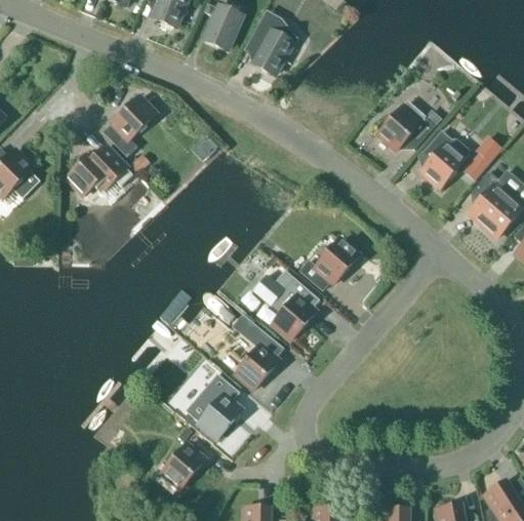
[(176,27),(182,13),(187,0),(148,0),(145,8),(156,13),(154,17),(176,27)]
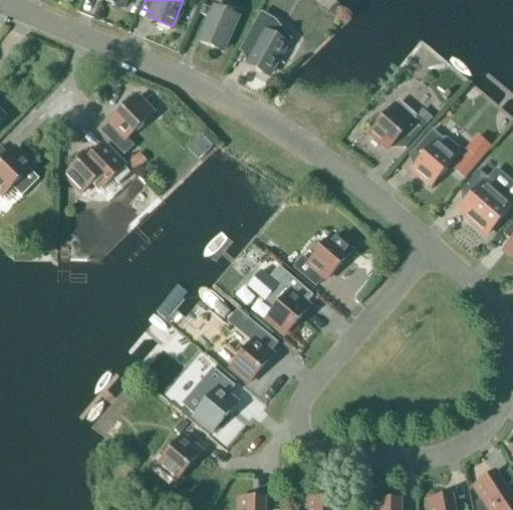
[(215,8),(204,3),(201,12),(212,16),(202,39),(222,48),(237,15),(216,6),(215,8)]
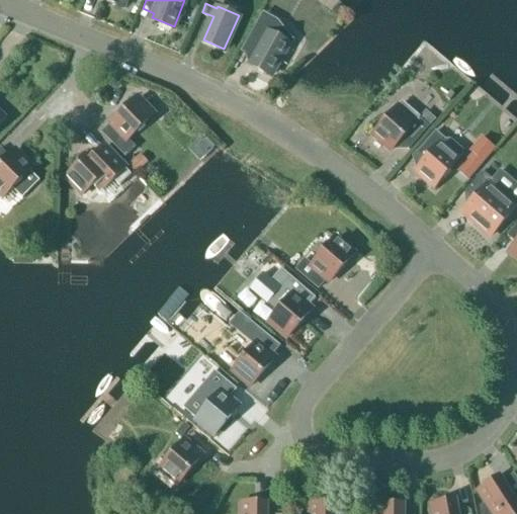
[(287,63),(296,48),(288,44),(289,41),(269,30),(271,27),(260,21),(245,49),(256,55),(251,63),(271,74),(279,59),(287,63)]
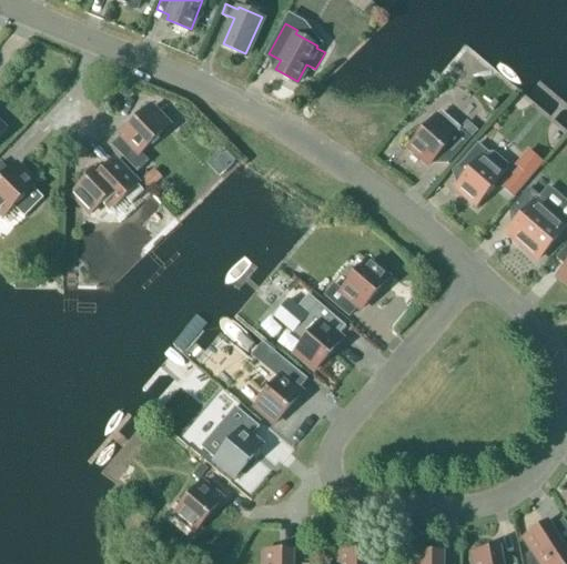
[(139,170),(150,159),(141,150),(151,141),(159,134),(169,123),(151,106),(112,143),(139,170)]
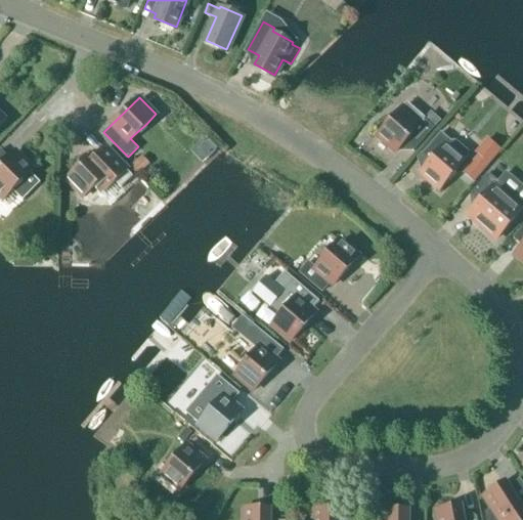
[(412,106),(408,112),(403,106),(379,134),(396,149),(404,140),(413,149),(434,126),(441,118),(432,109),(424,117),(412,106)]
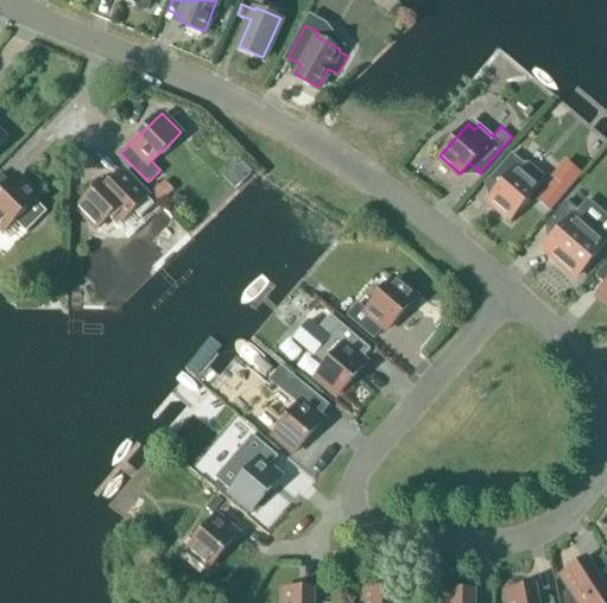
[(520,159),(512,152),(489,177),(501,186),(489,200),(510,217),(544,178),(543,171),(529,159),(520,159)]
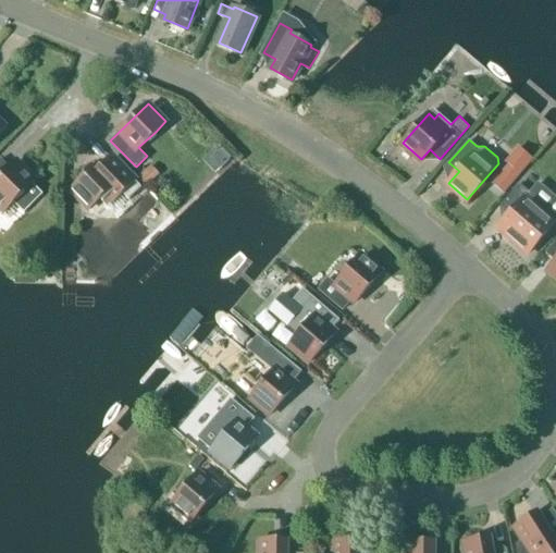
[(511,162),(495,182),(505,189),(533,157),(519,145),(507,159),(511,162)]
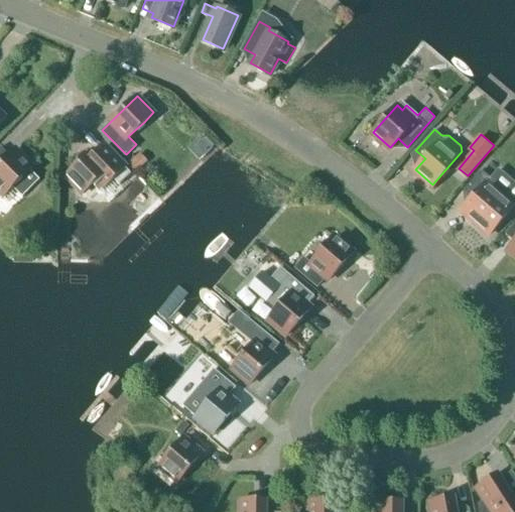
[(131,172),(105,144),(96,153),(93,149),(67,175),(83,192),(93,182),(99,189),(113,176),(120,183),(131,172)]
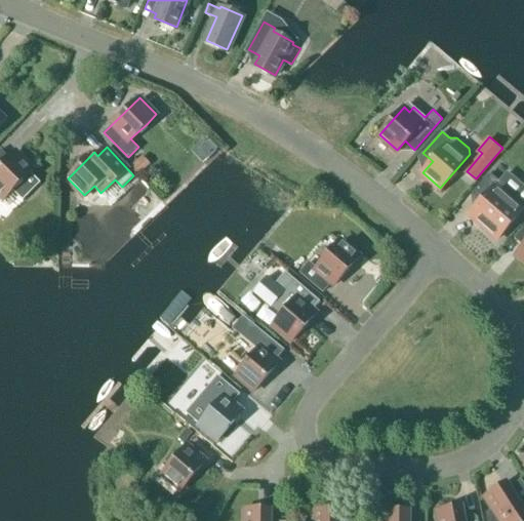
[(1,148),(0,148),(0,200),(4,197),(13,188),(24,198),(41,181),(31,170),(33,168),(15,151),(9,157),(1,148)]
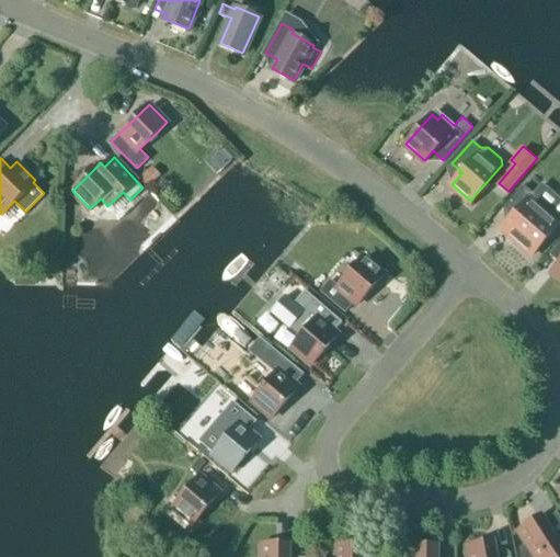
[(161,174),(153,166),(140,178),(149,186),(161,174)]
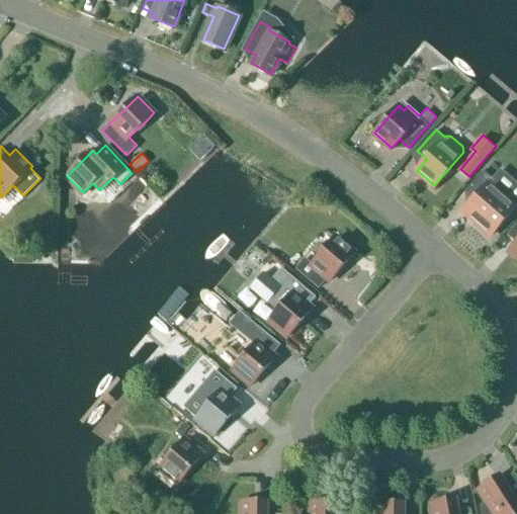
[(476,198),(464,210),(491,234),(516,203),(516,198),(492,177),(484,169),(465,189),(476,198)]
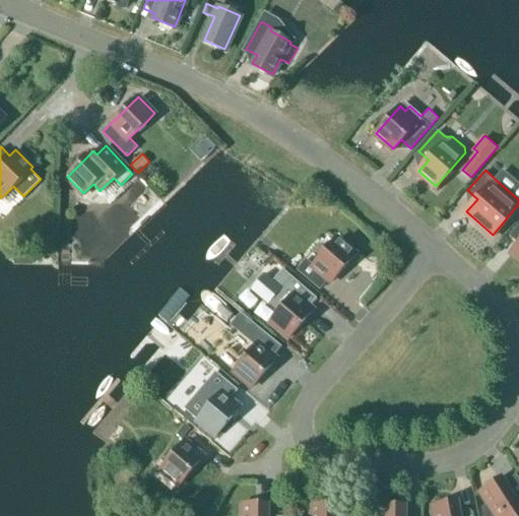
[(355,252),(337,238),(329,247),(327,246),(321,254),(322,255),(314,265),(306,259),(298,269),(320,287),(328,277),(331,280),(355,252)]
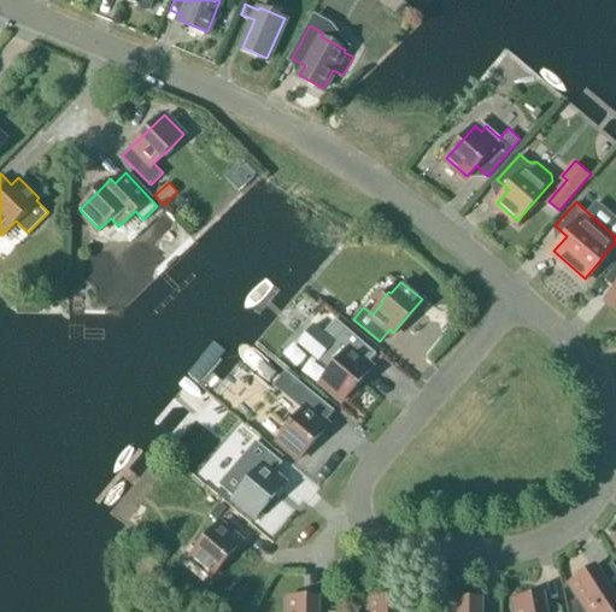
[(315,323),(298,342),(332,370),(322,381),(342,399),(371,366),(368,363),(377,352),(336,317),(324,331),(315,323)]
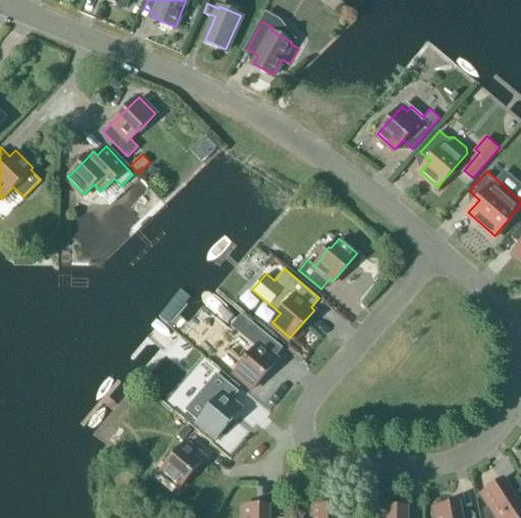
[(253,386),(277,359),(274,356),(282,347),(260,327),(251,338),(259,344),(236,372),(253,386)]
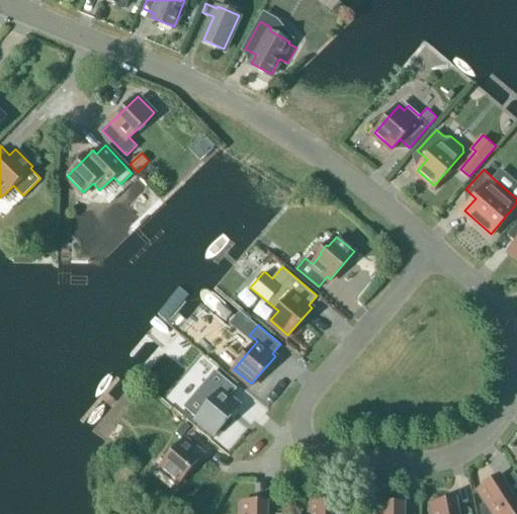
[(217,368),(184,406),(198,417),(197,418),(216,432),(239,405),(229,397),(238,387),(217,368)]
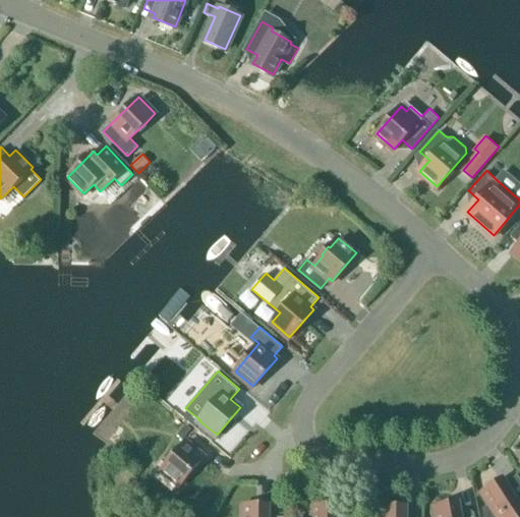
[(183,439),(191,428),(186,423),(178,434),(183,439)]
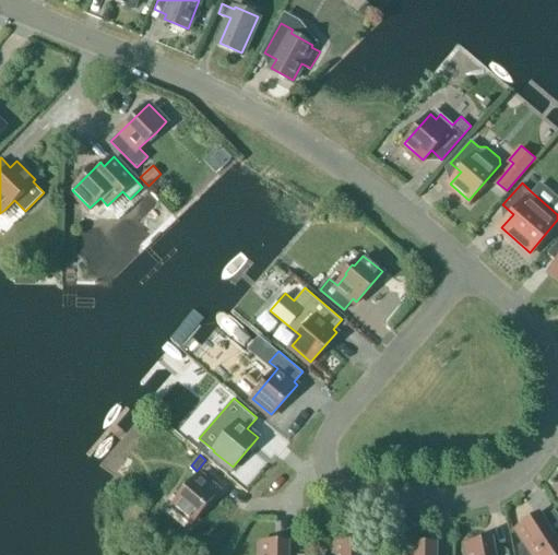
[(192,520),(218,489),(200,473),(183,493),(173,504),(192,520)]
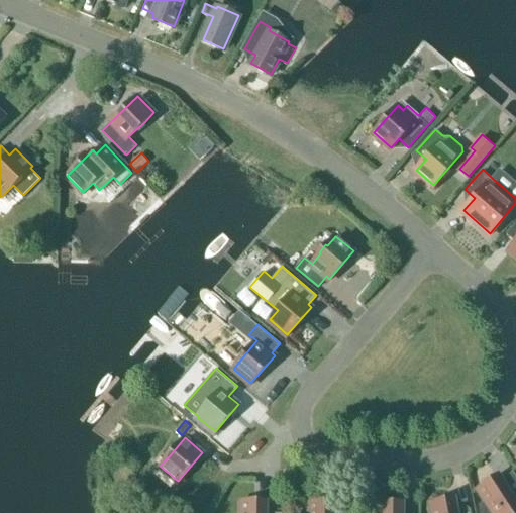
[(515,481),(508,487),(500,474),(479,488),(495,512),(515,512),(515,481)]
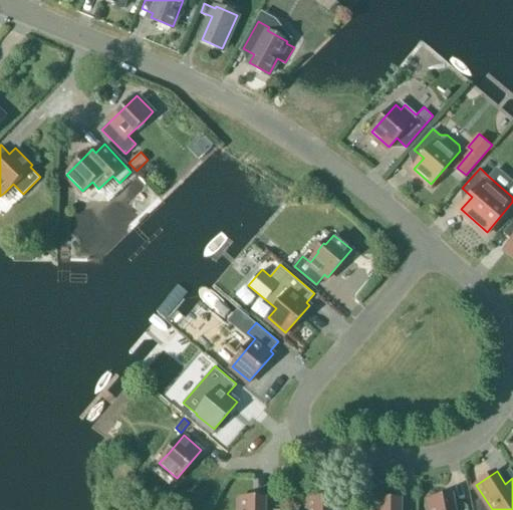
[(456,505),(454,495),(429,499),(430,509),(469,509),(468,503),(456,505)]
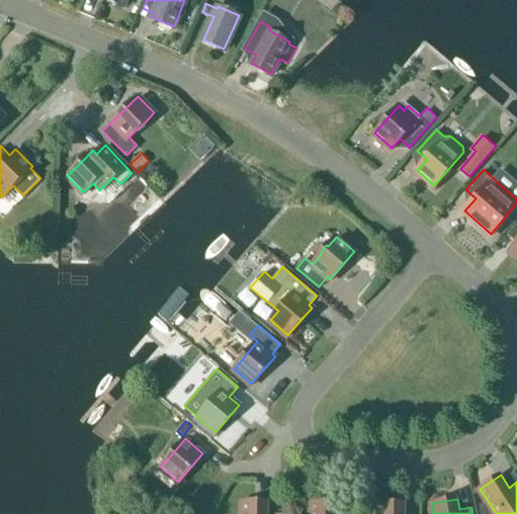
[(268,513),(268,502),(243,502),(242,513),(268,513)]
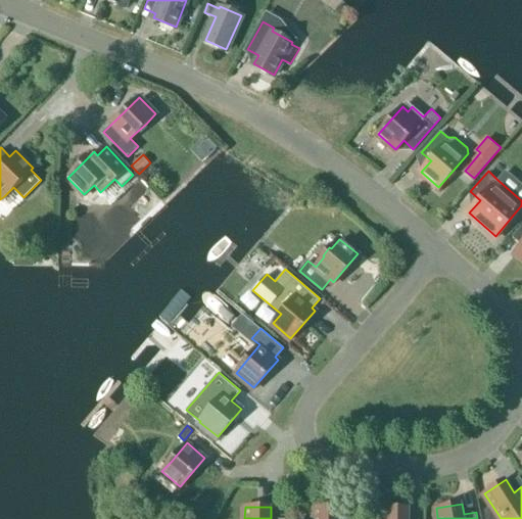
[(339,518),(340,508),(315,508),(314,518),(339,518)]
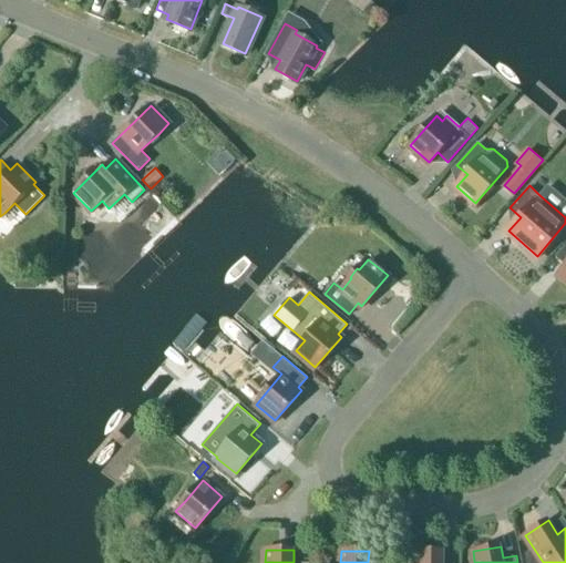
[(443,562),(443,552),(415,551),(415,562),(443,562)]
